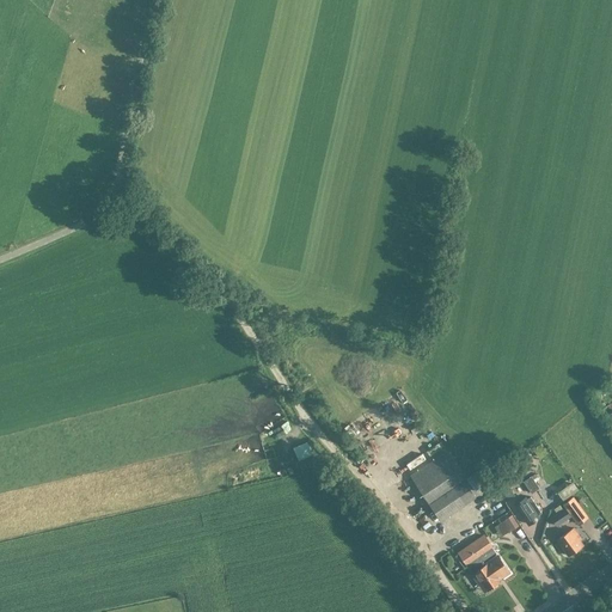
[(298,459),(312,453),(306,440),(292,446),(298,459)]
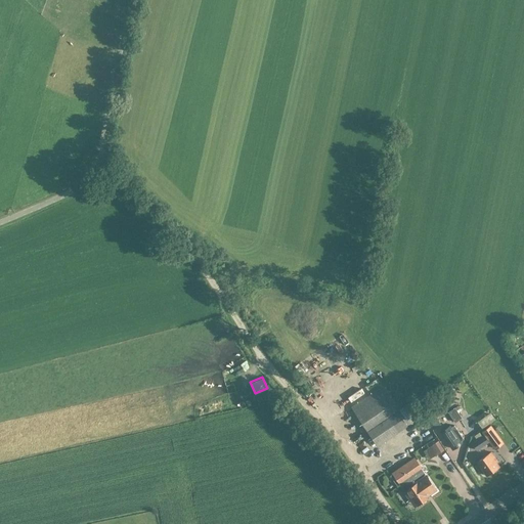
[(456,384),(463,393),(469,388),(463,380),(456,384)]
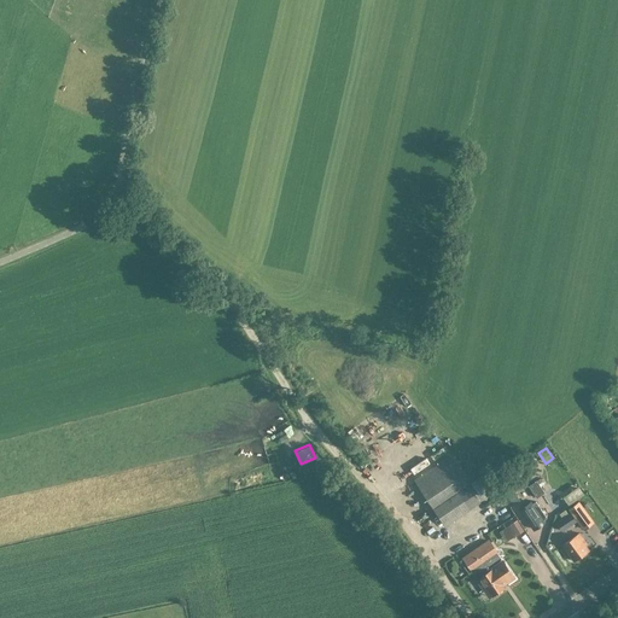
[(445,526),(481,503),(450,459),(415,482),(445,526)]
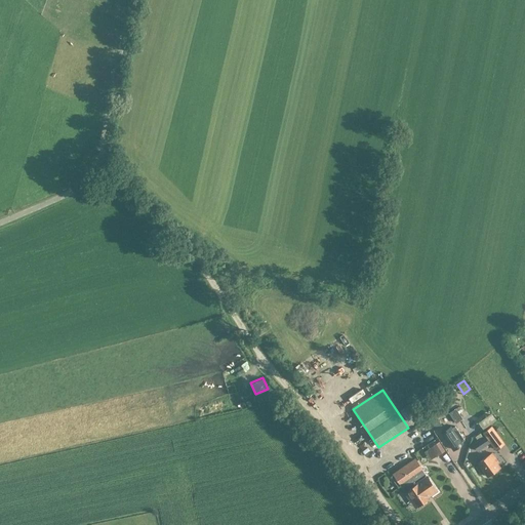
[(442,426),(435,414),(429,417),(436,429),(442,426)]
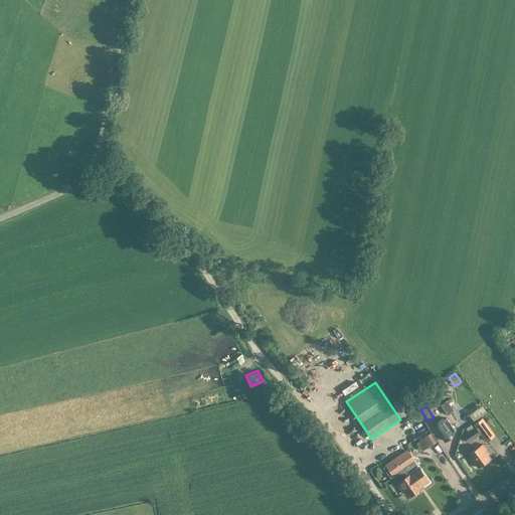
[(435,424),(446,442),(454,436),(453,435),(457,432),(448,418),(444,420),(443,419),(435,424)]
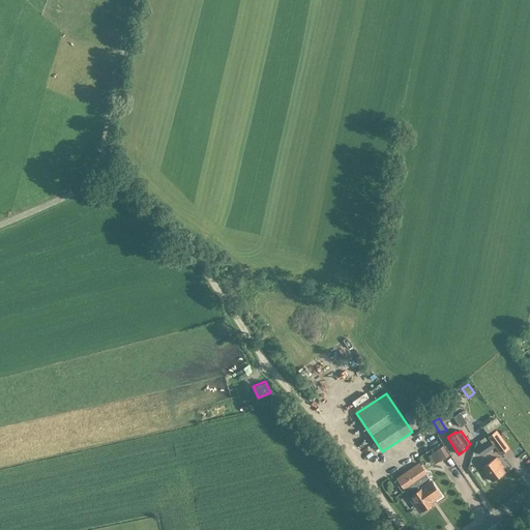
[(498,449),(505,444),(496,431),(489,437),(498,449)]
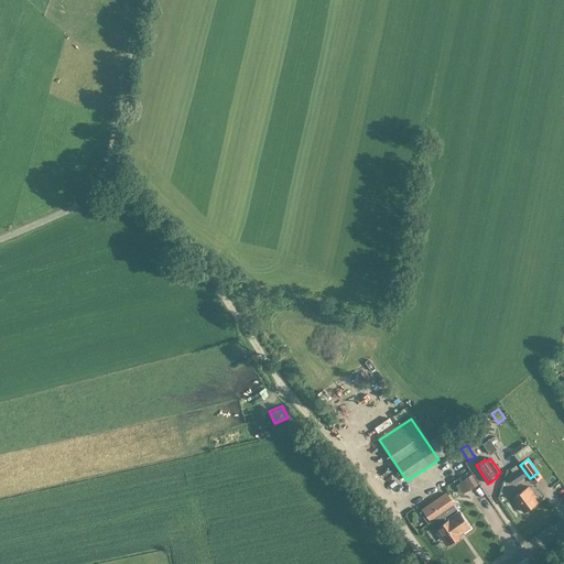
[(444,467),(436,473),(442,483),(463,470),(456,459),(444,467)]
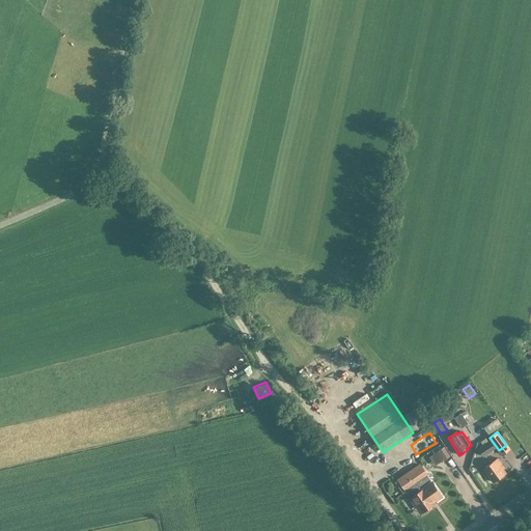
[(483,457),(495,449),(490,442),(478,450),(483,457)]
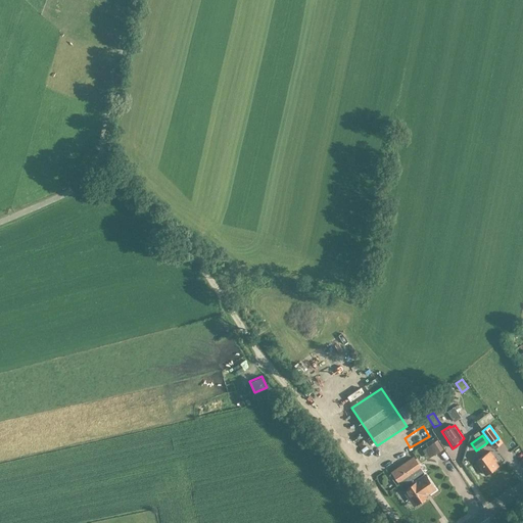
[(432,443),(437,453),(442,449),(437,440),(432,443)]
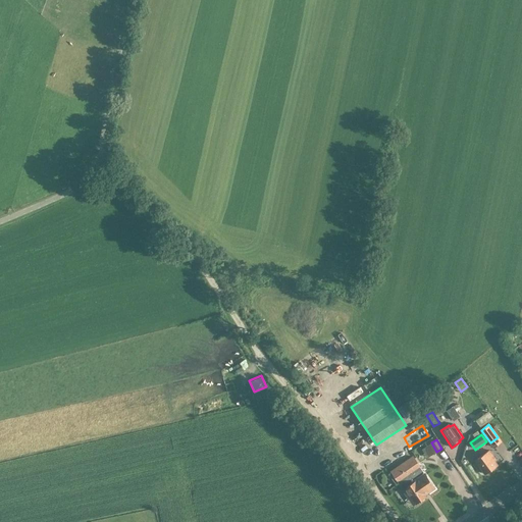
[(494,461),(497,460),(489,451),(476,461),(486,474),(498,465),(494,461)]
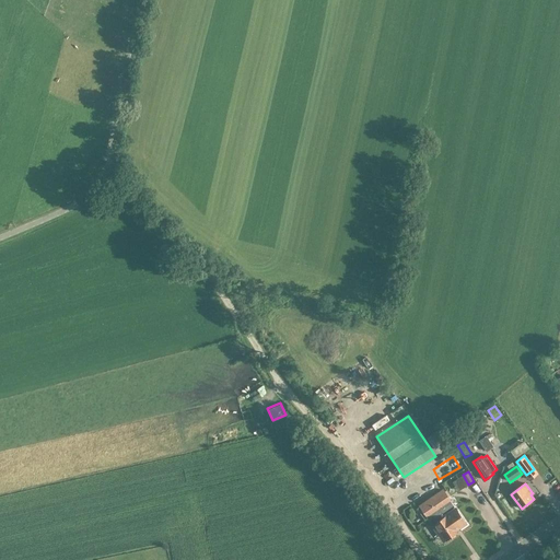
[(455,529),(458,527),(465,523),(456,509),(455,509),(451,502),(443,490),(422,504),(430,516),(428,517),(433,525),(432,525),(443,540),(457,532),(455,529)]
